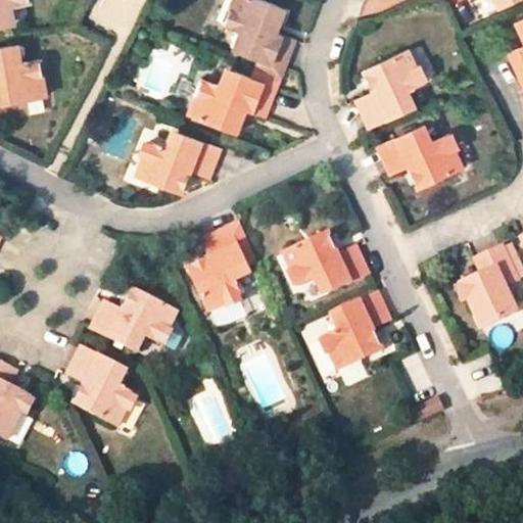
[(31,0),(0,0),(0,26),(9,25),(6,6),(14,5),(32,2),(31,0)]
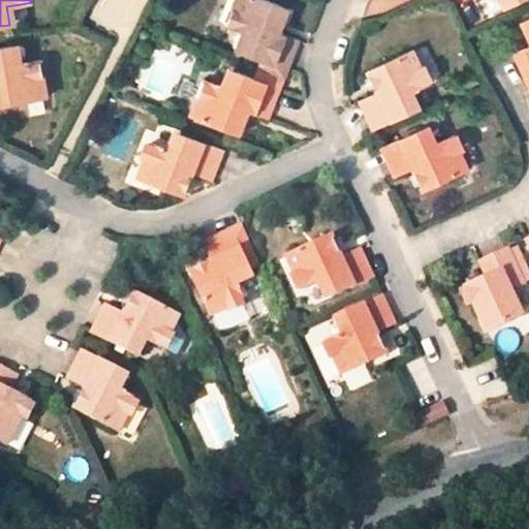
[(234,32),(235,30),(222,26),(230,0),(217,0),(209,24),(234,32)]
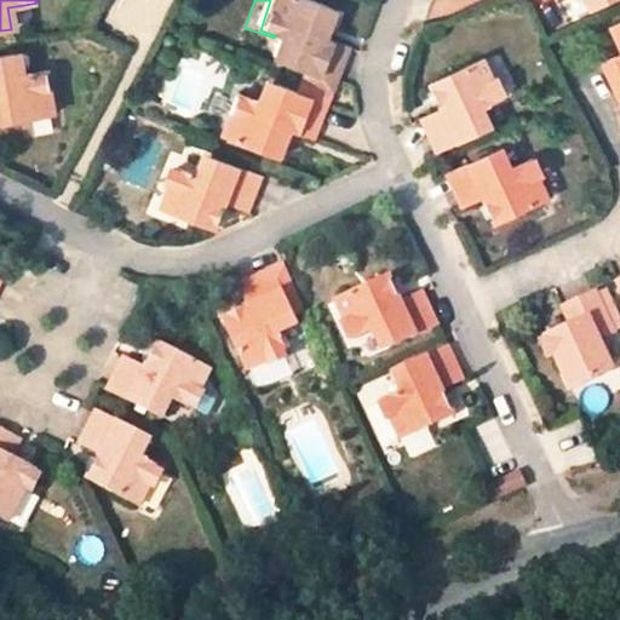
[(321,36),(333,10),(309,0),(277,0),(267,28),(287,36),(294,39),(286,61),(309,70),(338,81),(349,53),(351,49),(329,39),(321,36)]
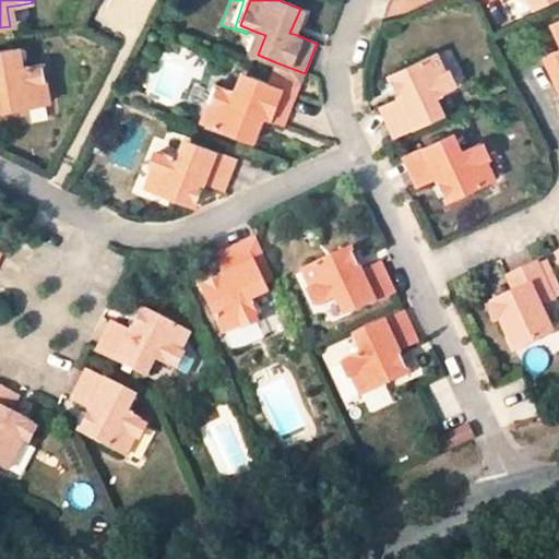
[(10,26),(19,26),(15,6),(7,7),(10,26)]
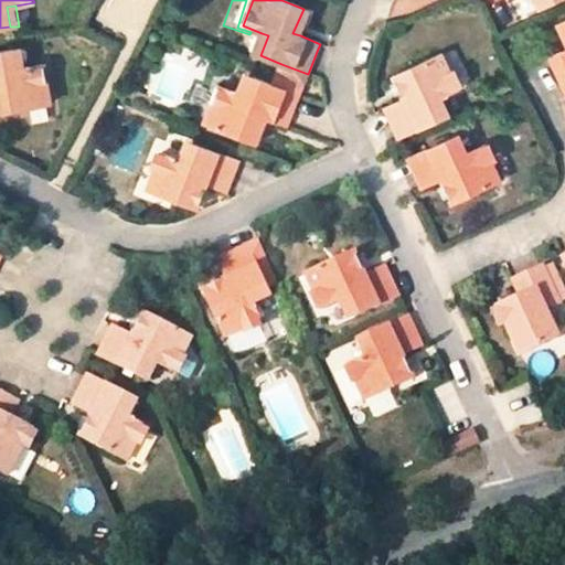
[(300,35),(310,11),(304,9),(292,33),(300,35)]
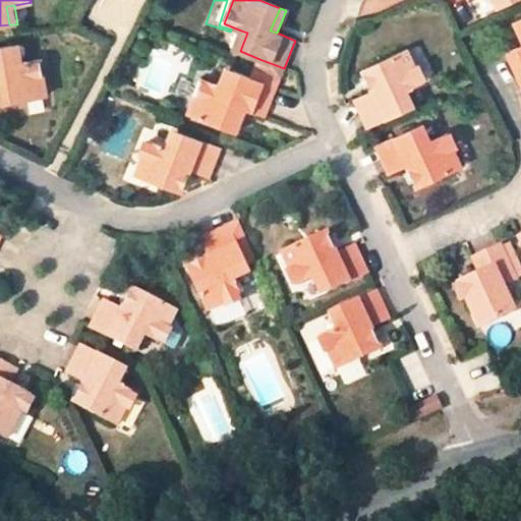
[(520,18),(518,19),(520,25),(520,46),(507,53),(520,81),(520,80),(520,18)]
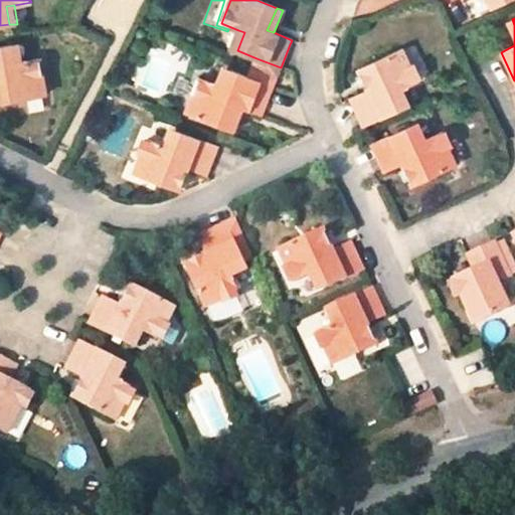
[(238,30),(230,48),(237,50),(244,32),(238,30)]
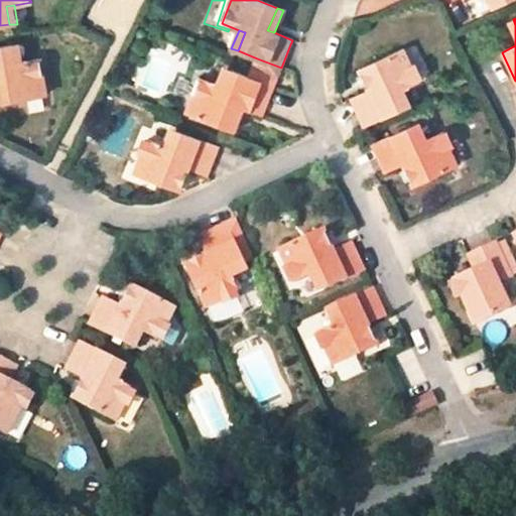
[(23,62),(20,43),(13,45),(16,65),(23,62)]
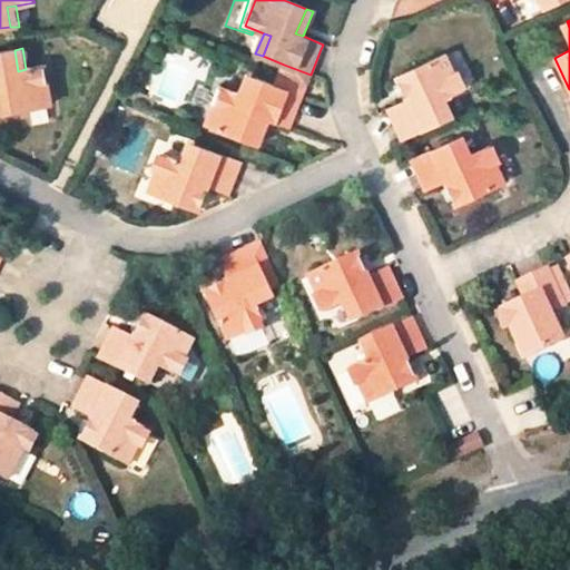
[(0,114),(51,106),(45,66),(26,69),(18,71),(15,50),(0,52),(0,114)]
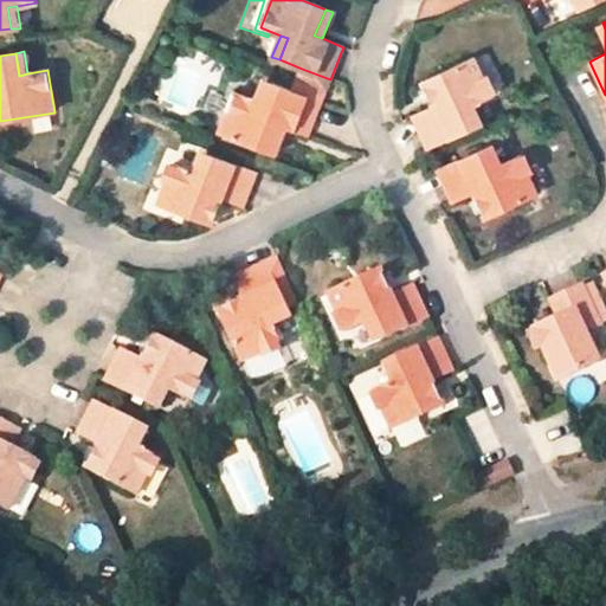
[(491,95),(474,58),(421,82),(449,140),(476,127),(466,107),(474,103),(491,95)]
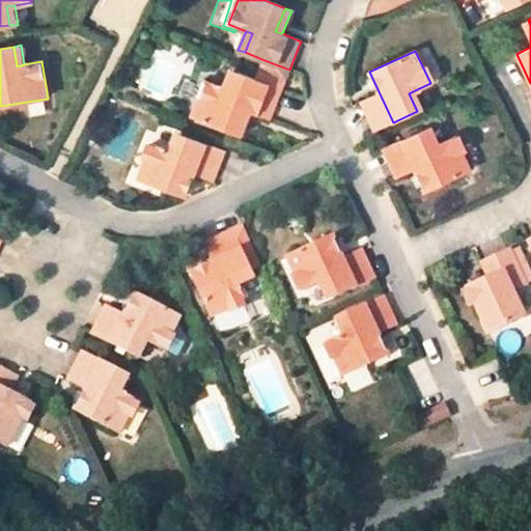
[(285,79),(289,70),(264,60),(260,70),(285,79)]
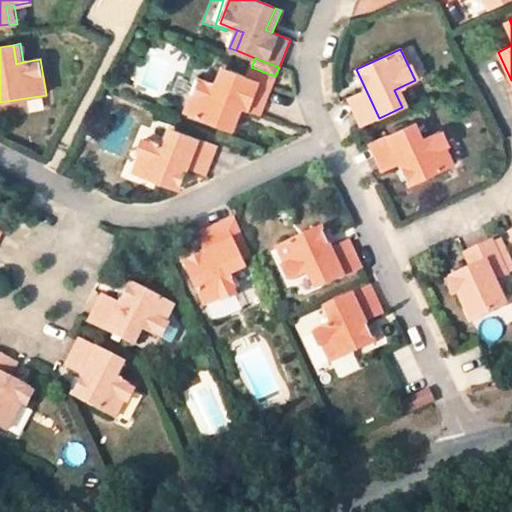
[(229,68),(223,66),(215,84),(222,86),(229,68)]
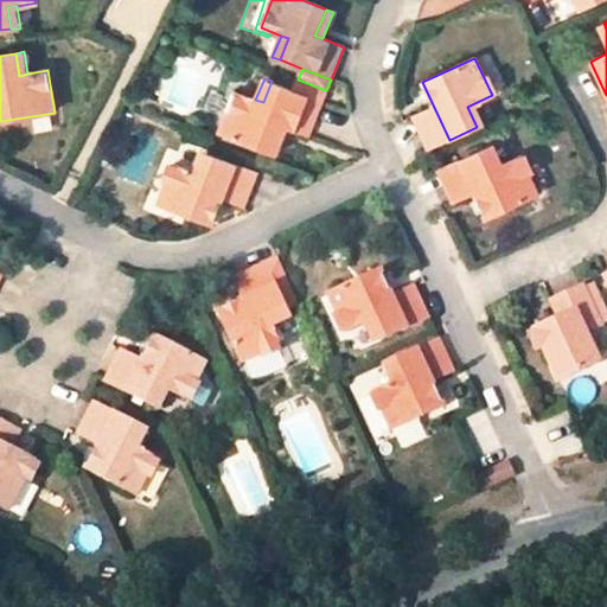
[(293,90),(321,102),(326,90),(298,80),(293,90)]
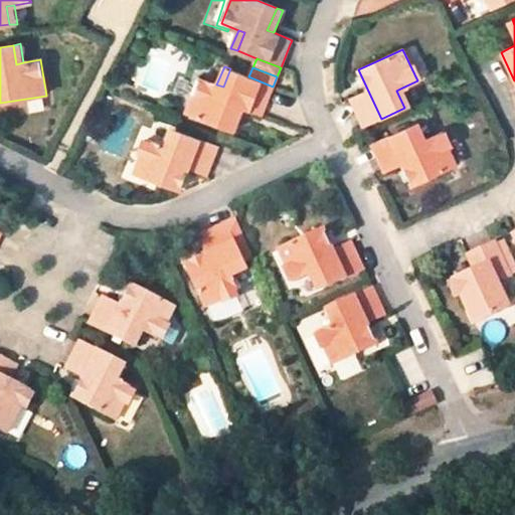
[(216,84),(201,77),(188,111),(228,128),(237,105),(243,107),(262,115),(273,87),(248,76),(230,68),(223,87),(216,84)]
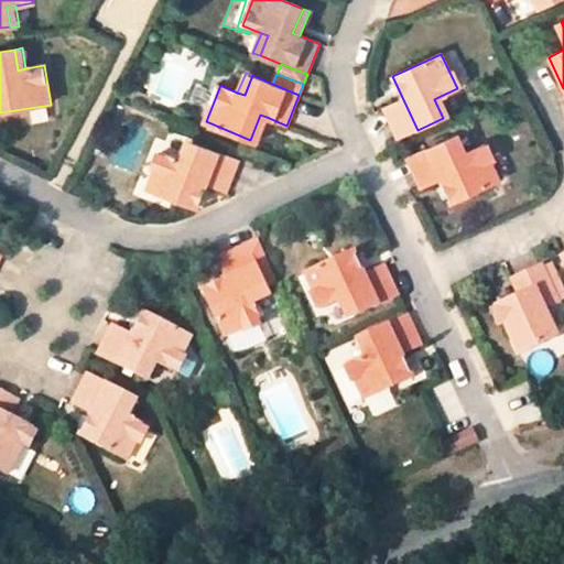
[(443,118),(449,116),(441,96),(434,99),(443,118)]
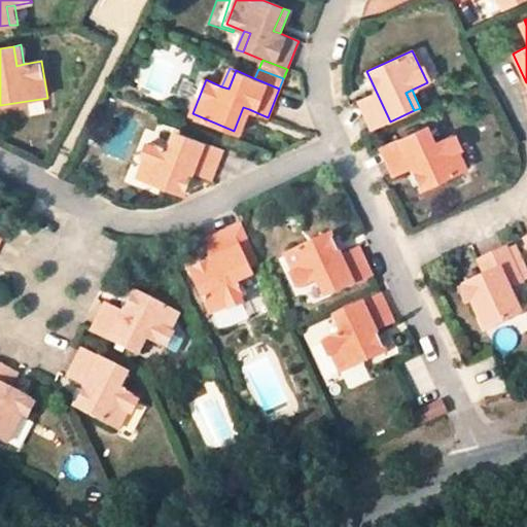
[(240,133),(249,109),(243,107),(234,131),(240,133)]
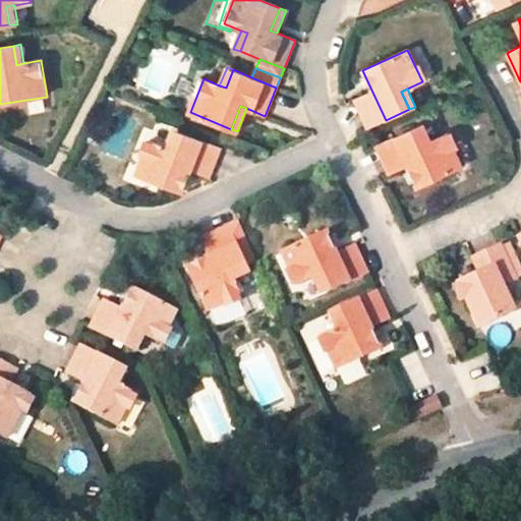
[(417,126),(425,143),(431,140),(423,123),(417,126)]
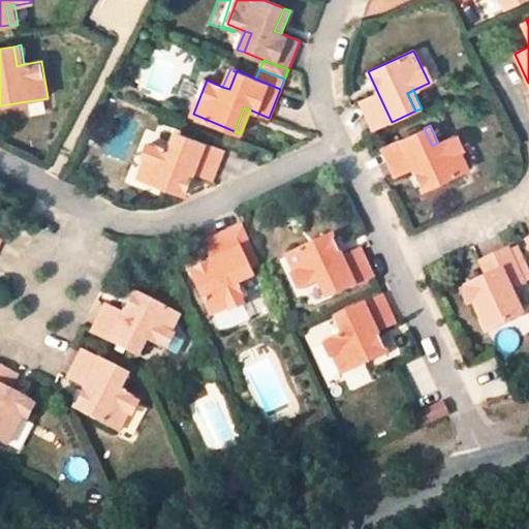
[(424,128),(401,138),(424,190),(470,169),(455,135),(438,143),(432,146),(424,128)]
